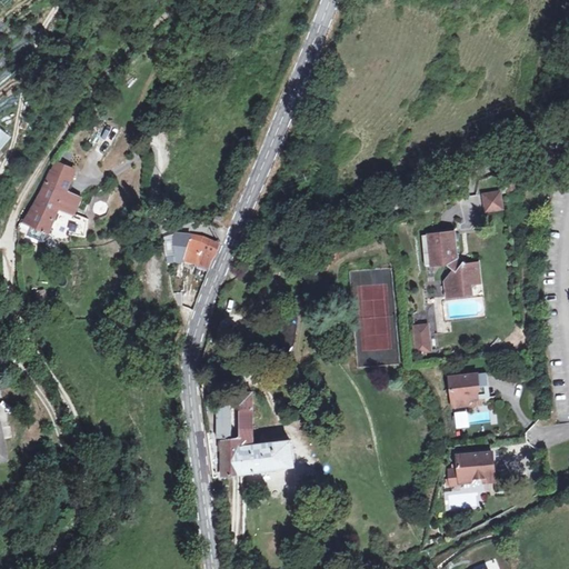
[(0,129),(0,151),(11,139),(0,129)]
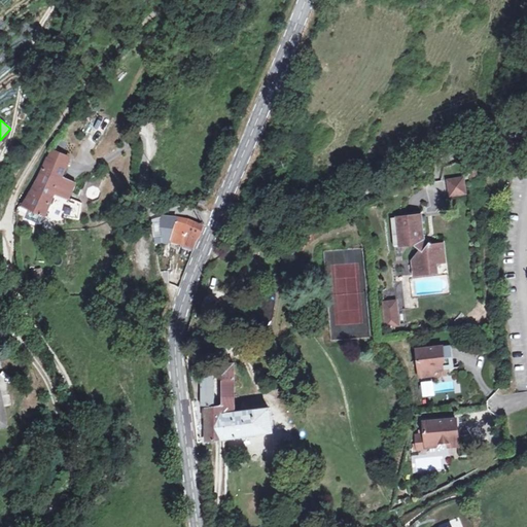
[(51,148),(42,165),(63,175),(72,159),(51,148)]
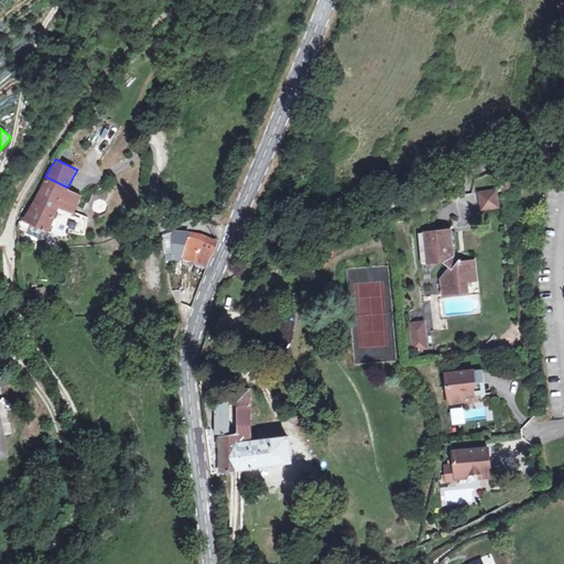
[(57,206),(67,187),(45,176),(43,182),(39,198),(24,220),(44,230),(57,206)]
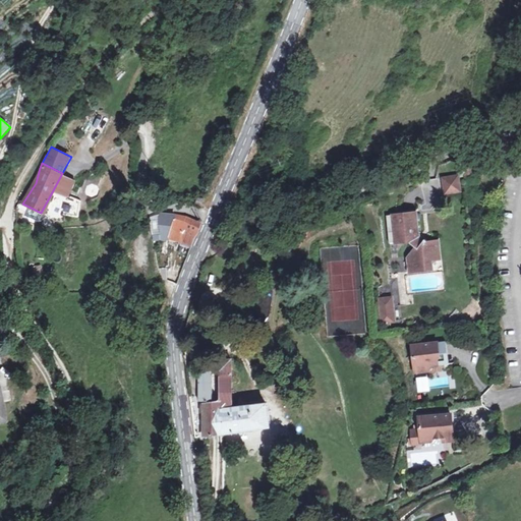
[(75,180),(62,173),(53,190),(66,197),(75,180)]
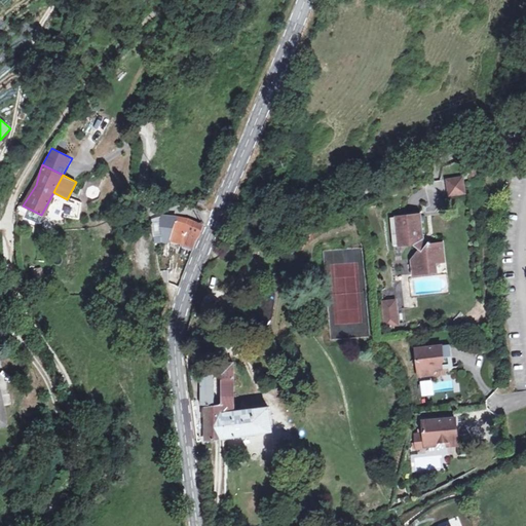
[(458,178),(444,181),(447,195),(461,192),(458,178)]
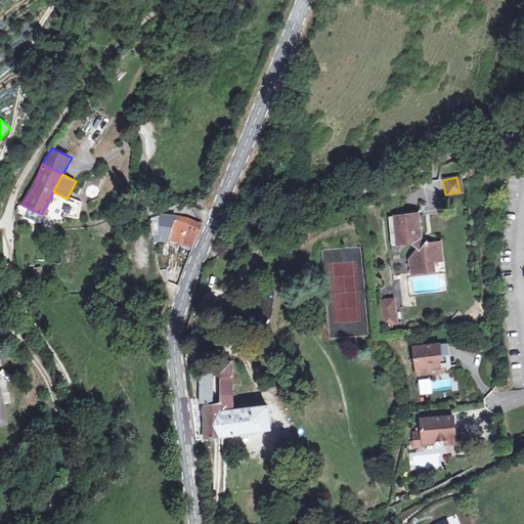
[(179,214),(162,216),(160,219),(164,236),(193,246),(203,229),(191,220),(179,214)]
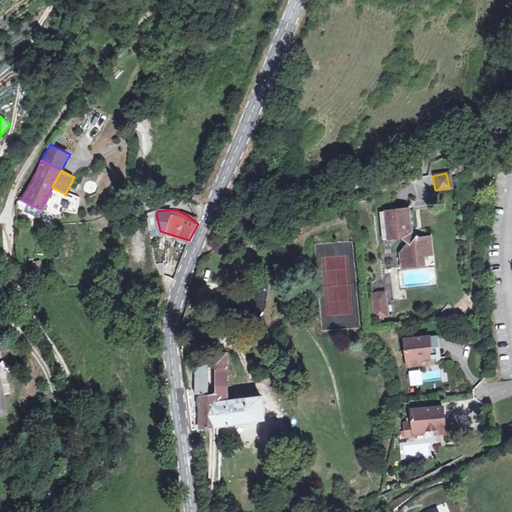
[(410,244),(403,252),(404,265),(425,263),(424,255),(432,254),(430,236),(423,237),(420,235),(416,238),(412,234),(413,232),(413,227),(410,227),(408,211),(397,211),(397,209),(387,210),(390,239),(399,238),(401,236),(410,244)]
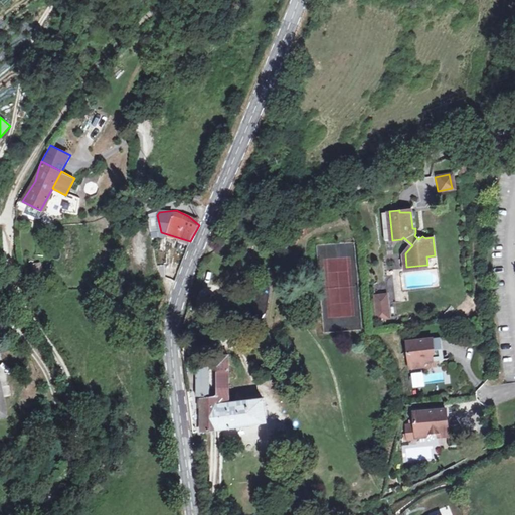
[(436,264),(435,255),(426,256),(427,265),(436,264)]
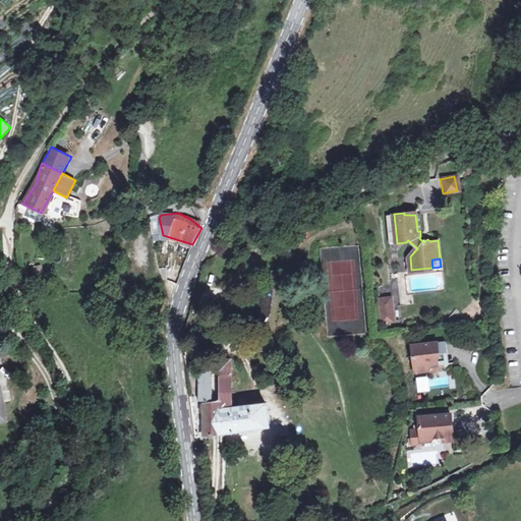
[(174,273),(180,275),(185,263),(178,261),(174,273)]
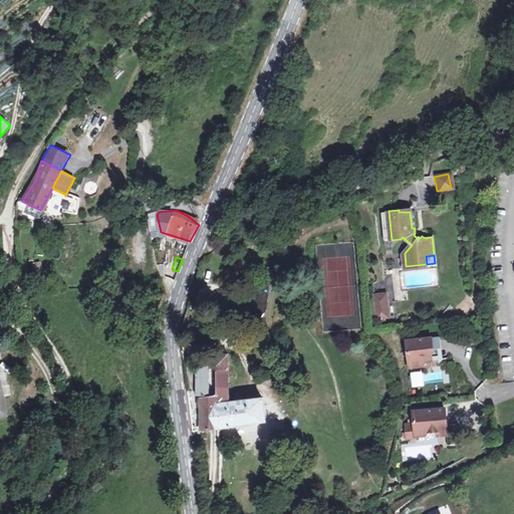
[(390,294),(377,295),(381,319),(394,317),(390,294)]
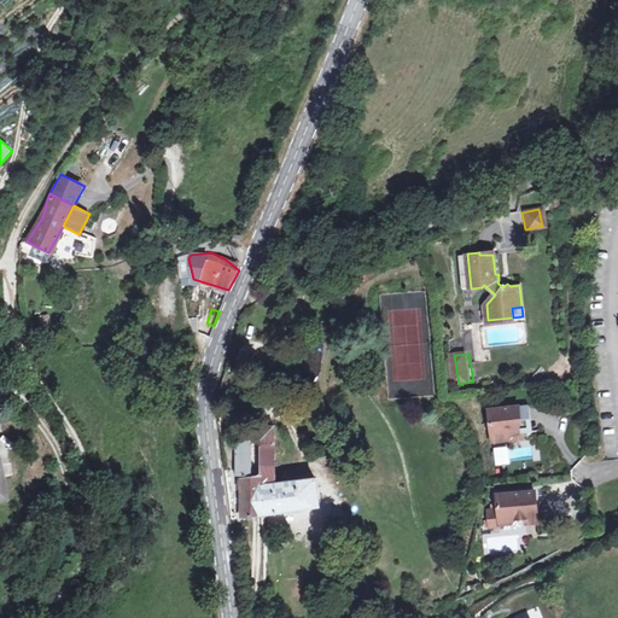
[(489,408),(494,441),(508,438),(513,432),(520,431),(519,421),(522,419),(529,418),(528,403),(489,408)]
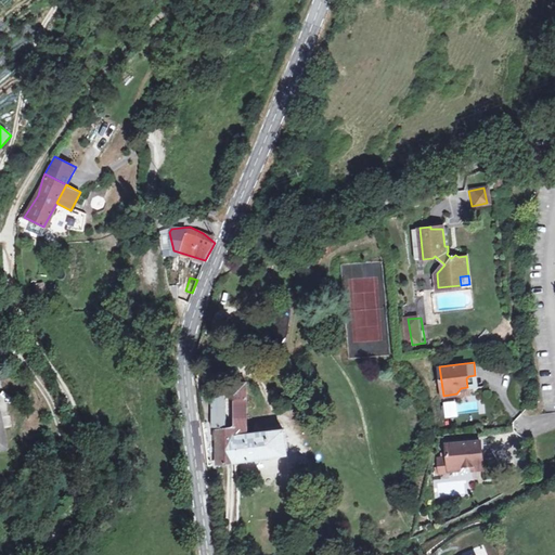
[(217,466),(233,463),(287,453),(285,427),(247,431),(245,375),(235,376),(233,428),(215,431),(217,466)]
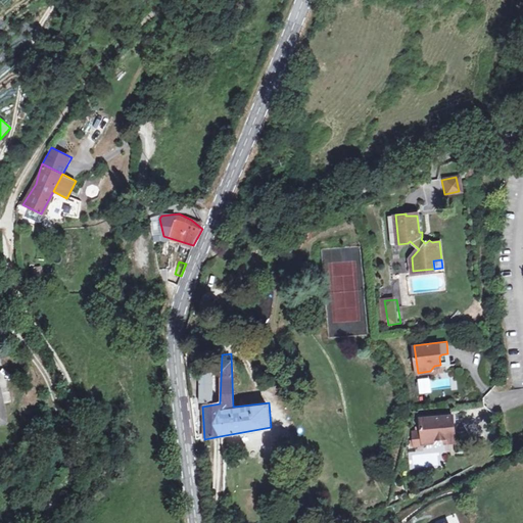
[(439,357),(440,365),(449,364),(447,353),(441,354),(439,357)]
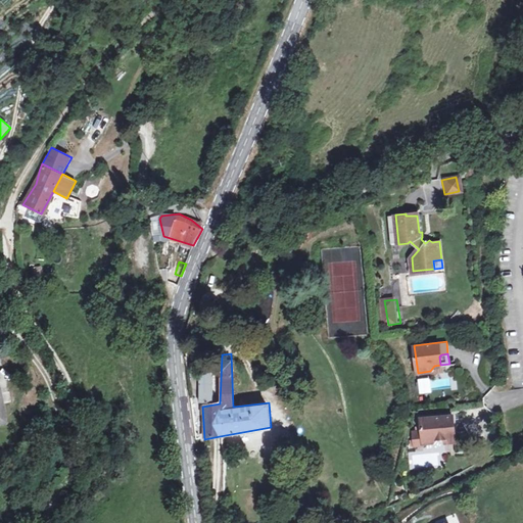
[(198,402),(212,401),(210,377),(196,378),(198,402)]
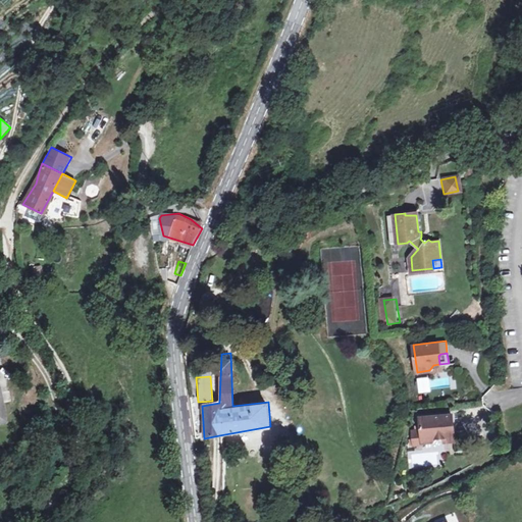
[(418,395),(431,394),(429,377),(417,378),(418,395)]
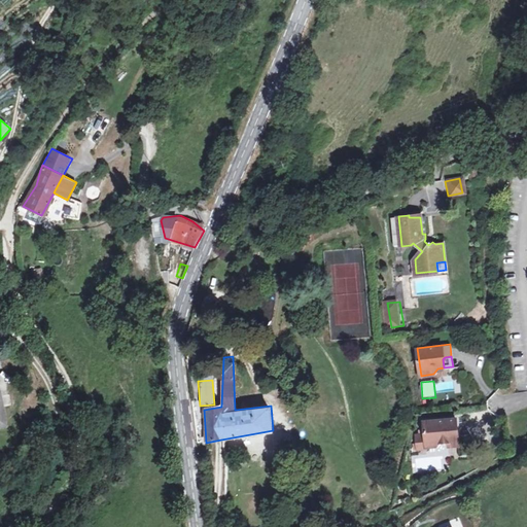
[(459,435),(457,417),(425,421),(426,433),(419,434),(421,450),(428,449),(428,447),(438,446),(442,442),(450,441),(453,436),(459,435)]
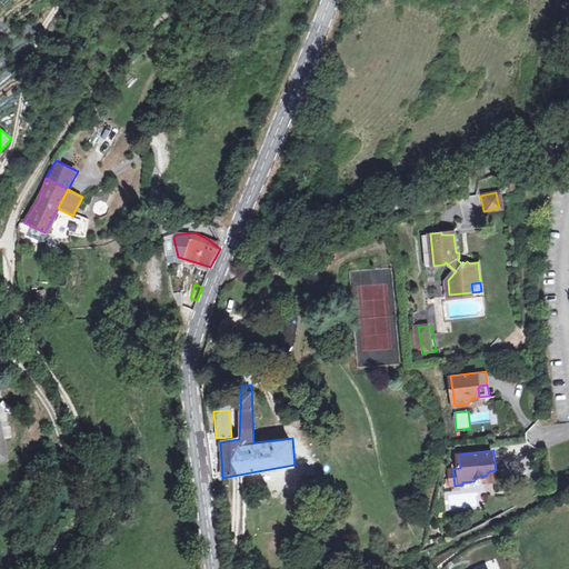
[(486,476),(486,481),(497,480),(496,470),(489,471),(486,476)]
